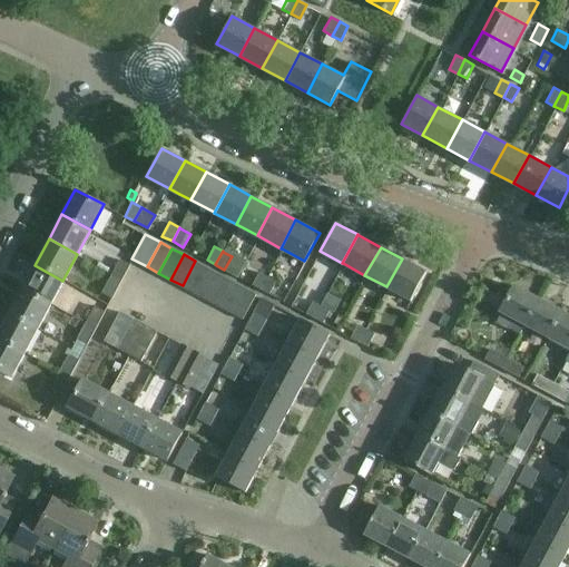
[(111,273),(121,279),(129,263),(119,257),(111,273)]
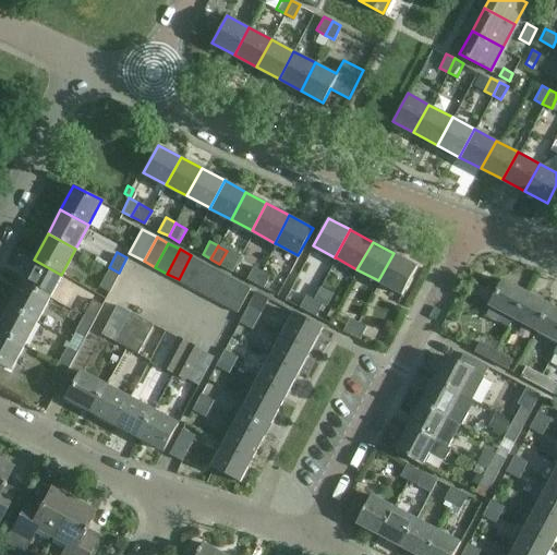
[(394,253),(378,280),(402,293),(416,265),(395,253),(394,253)]
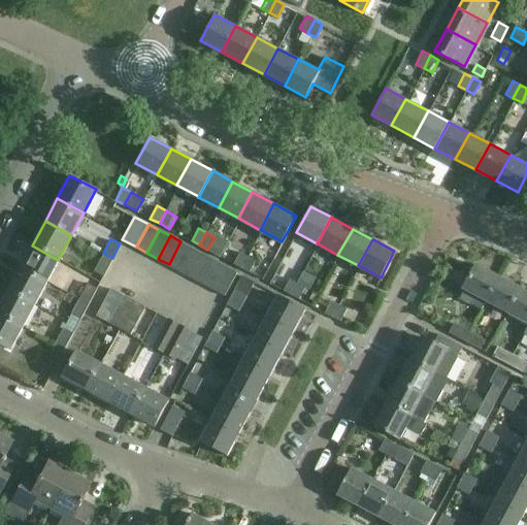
[(180,241),(169,264),(180,270),(193,248),(180,241)]
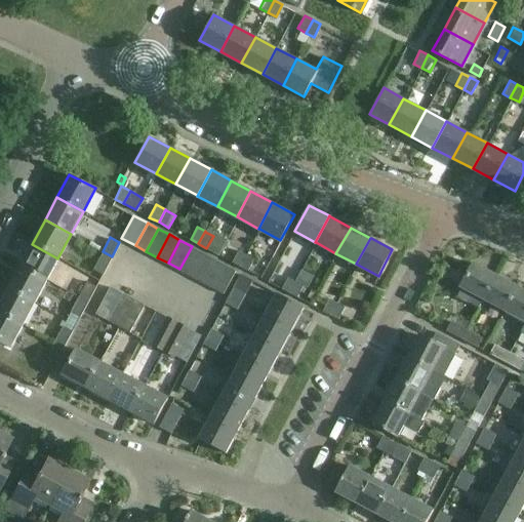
[(45,280),(57,258),(32,244),(19,267),(45,280)]
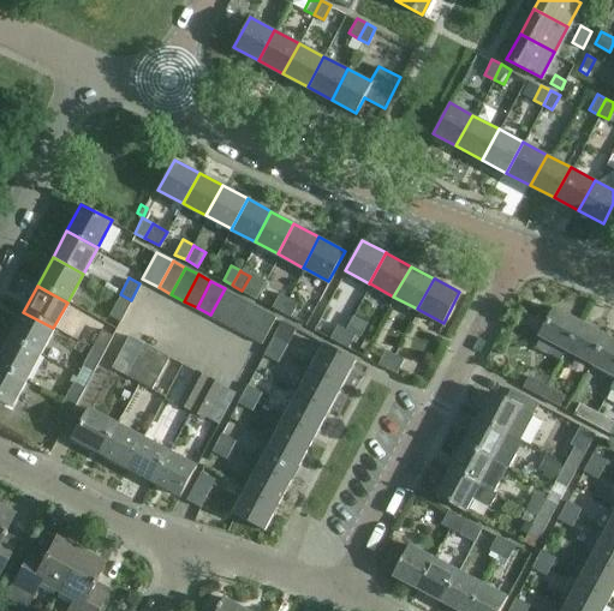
[(225,288),(210,315),(222,322),(237,294),(225,288)]
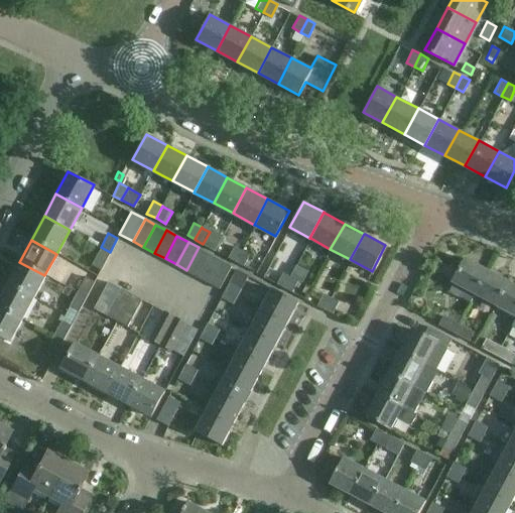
[(228,256),(228,257),(235,261),(242,249),(234,244),(228,256)]
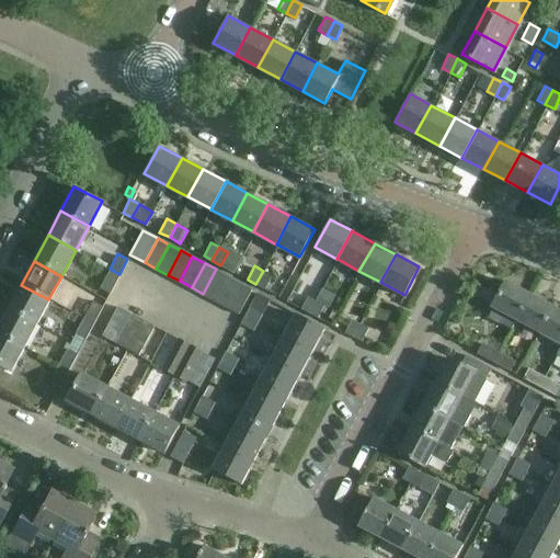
[(110,292),(120,274),(110,269),(100,286),(110,292)]
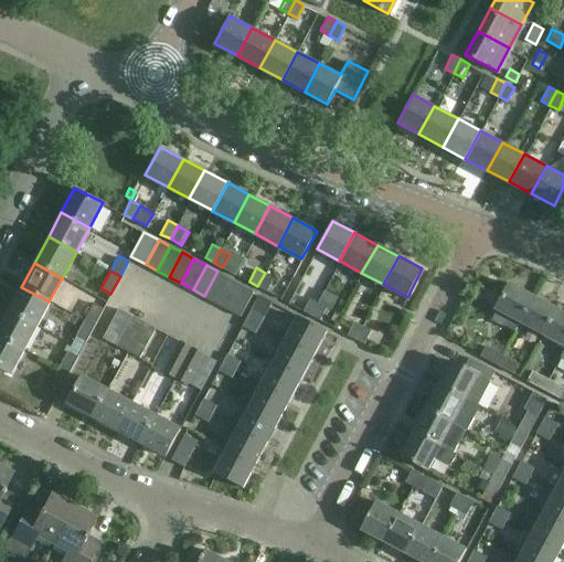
[(217,271),(204,296),(216,301),(230,277),(217,271)]
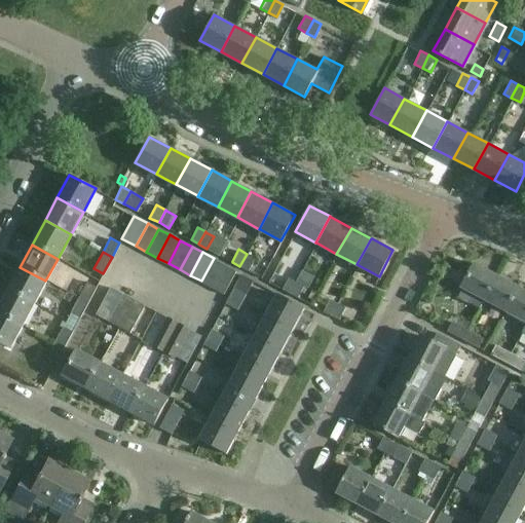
[(247,254),(239,266),(241,267),(248,270),(249,269),(255,258),(248,254),(247,254)]
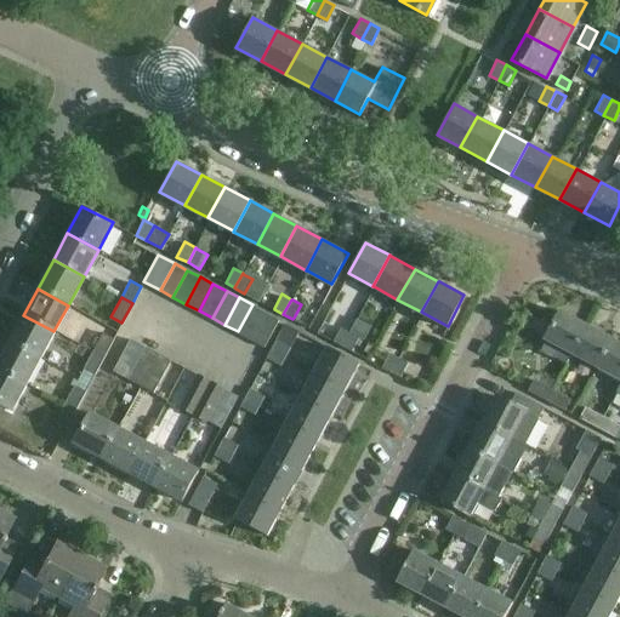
[(252,304),(238,331),(250,337),(265,310),(252,304)]
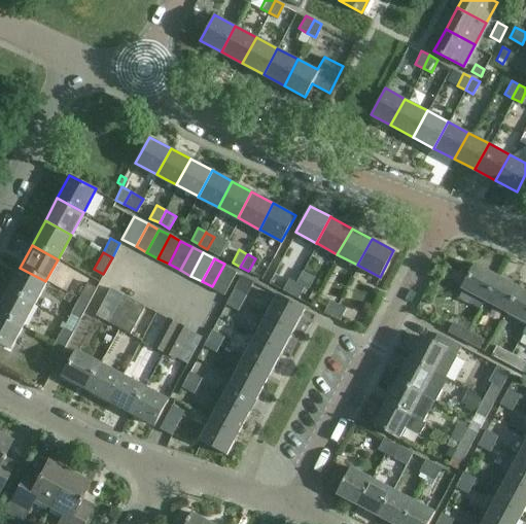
[(484,299),(496,274),(474,262),(460,286),(474,293),(469,302),(480,308),(484,299)]
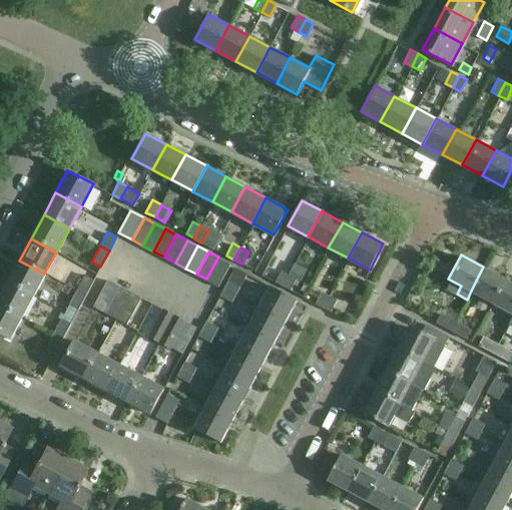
[(218,257),(206,279),(218,286),(230,263),(218,257)]
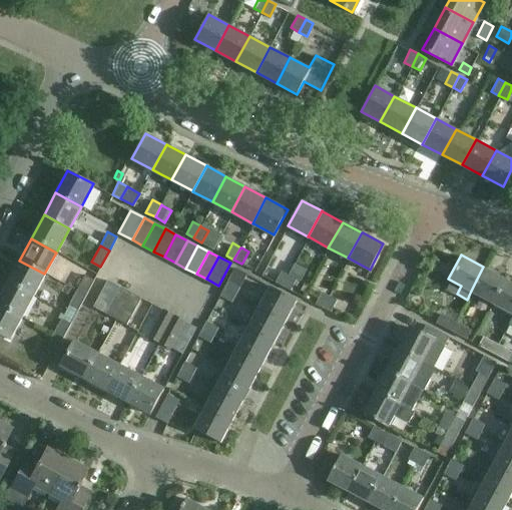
[(19,261),(8,281),(33,295),(44,274),(19,261)]
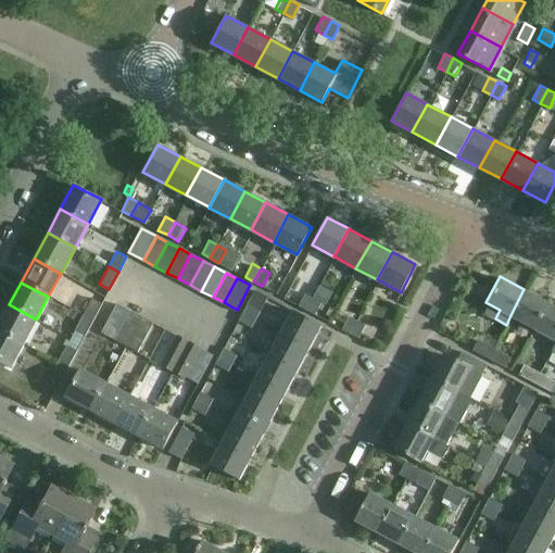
[(533,327),(546,301),(524,289),(511,315),(533,327)]
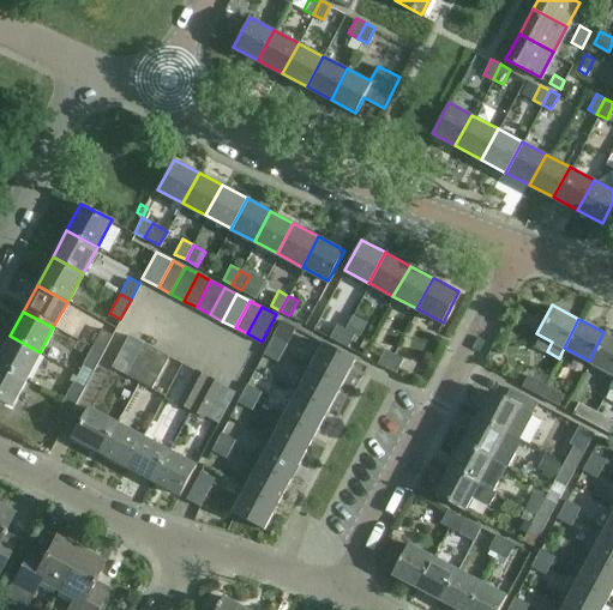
[(338,342),(346,326),(337,321),(329,337),(338,342)]
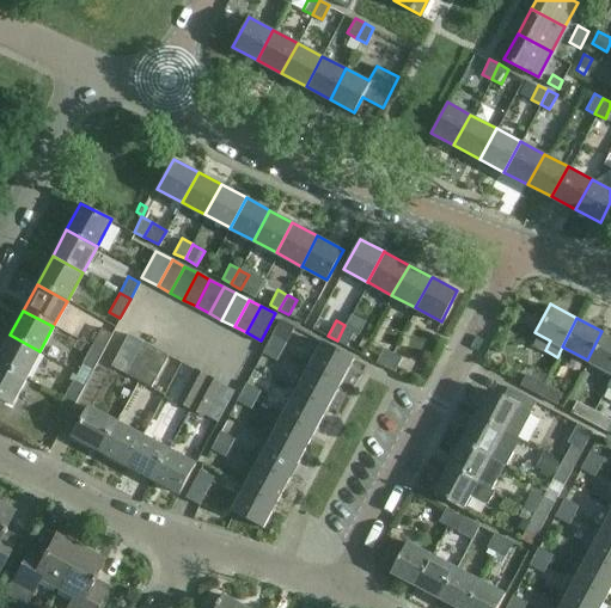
[(344,325),(337,341),(347,345),(354,331),(344,325)]
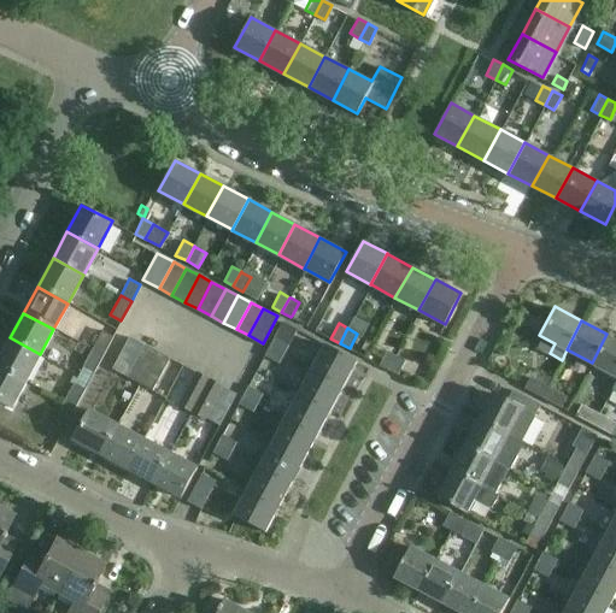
[(93,346),(104,352),(113,335),(103,329),(93,346)]
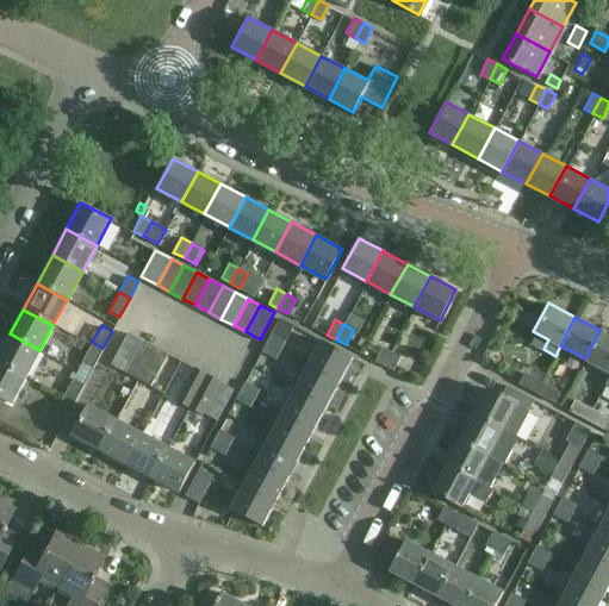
[(608,370),(608,335),(600,330),(585,358),(608,370)]
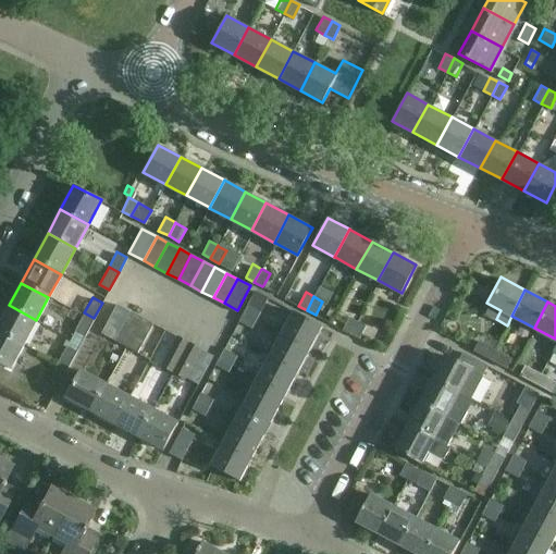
[(244,311),(244,312),(256,319),(257,318),(261,310),(260,310),(248,304),(244,311)]
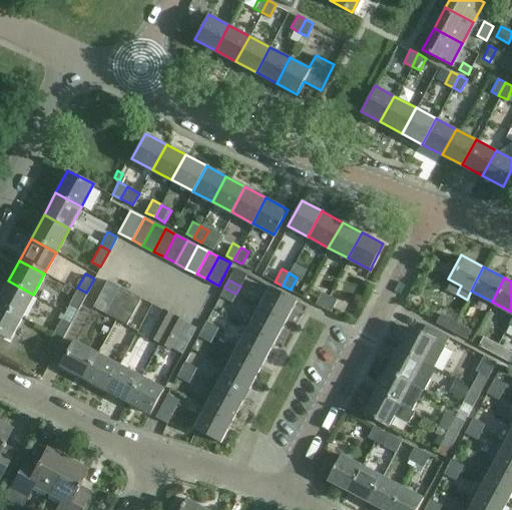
[(6,284),(0,295),(0,305),(22,316),(32,296),(33,295),(8,281),(6,284)]
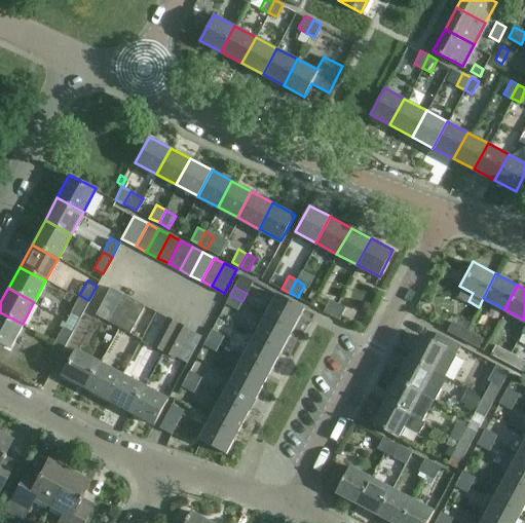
[(118,326),(134,298),(122,292),(108,320),(118,326)]
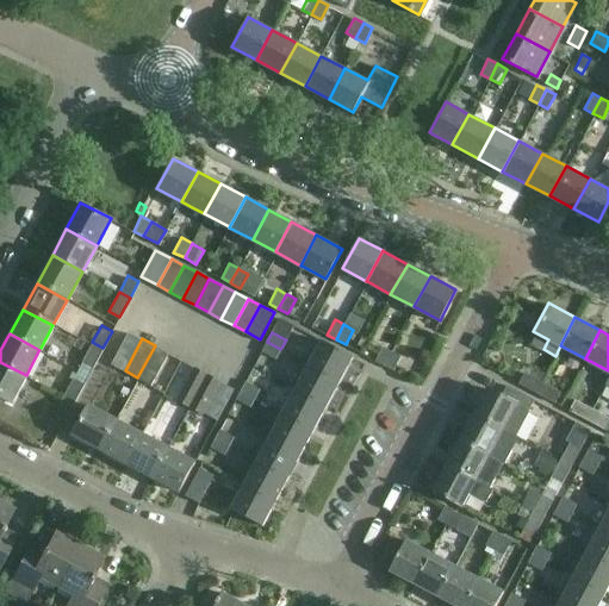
[(309,363),(308,366),(339,381),(340,379),(347,366),(352,356),(322,339),(309,363)]
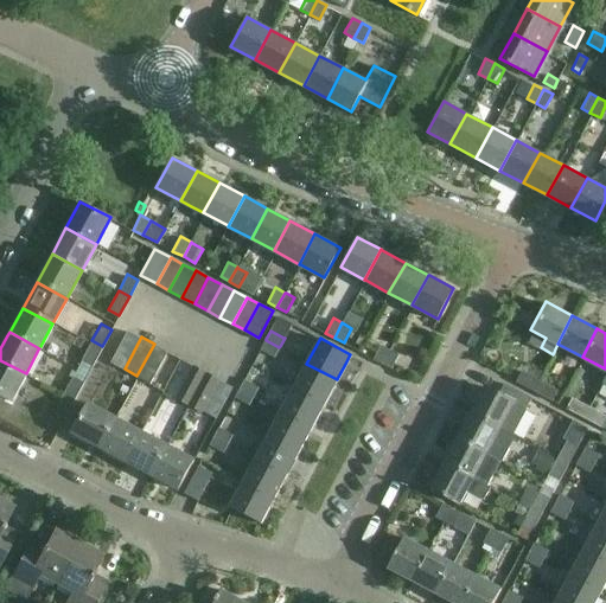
[(93,365),(102,346),(91,340),(82,359),(93,365)]
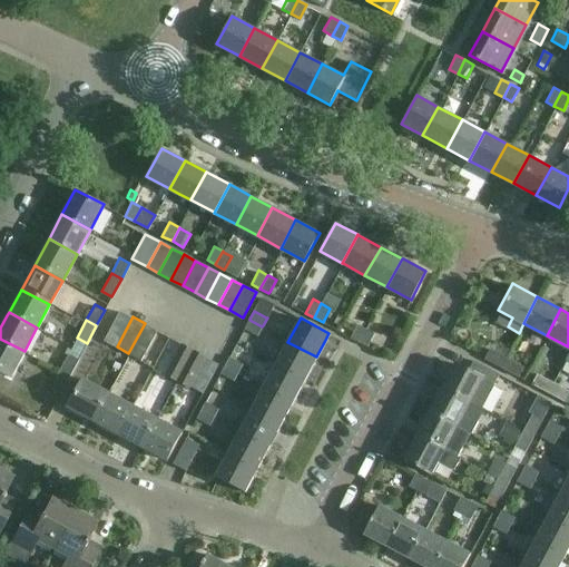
[(249,320),(245,328),(257,335),(262,326),(249,320)]
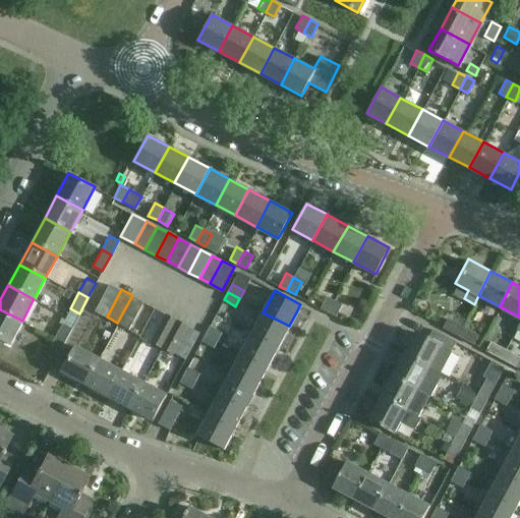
[(132,295),(117,323),(128,328),(142,301),(132,295)]
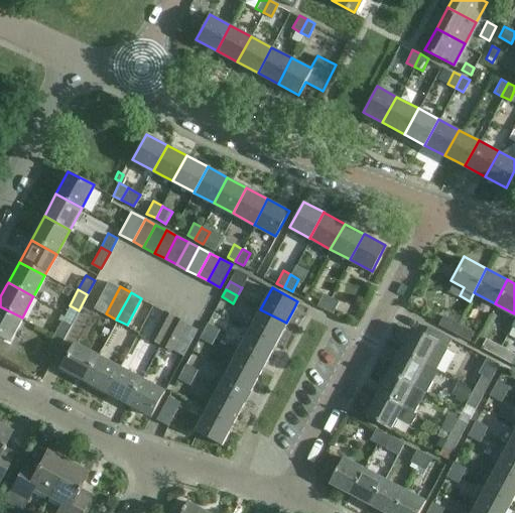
[(325,308),(331,296),(324,292),(316,304),(325,308)]
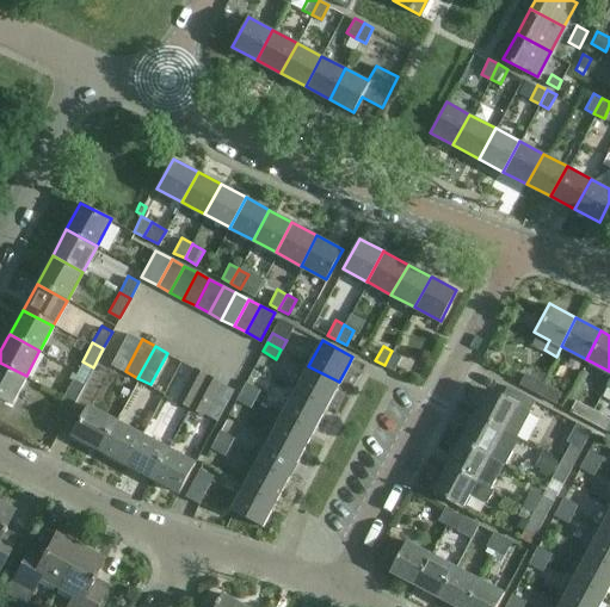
[(392,351),(384,365),(393,370),(401,355),(392,351)]
